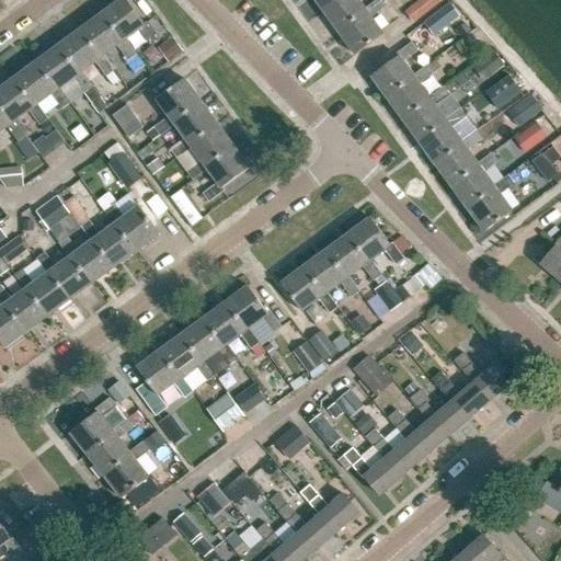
[(158,39),(147,24),(145,25),(126,0),(123,0),(102,15),(123,43),(125,41),(138,31),(149,46),(158,39)]
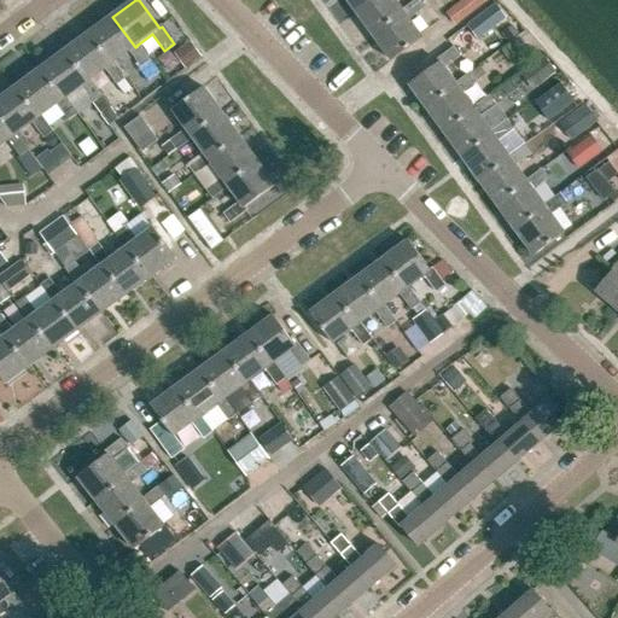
[(345,0),(355,13),(372,0),(345,0)]
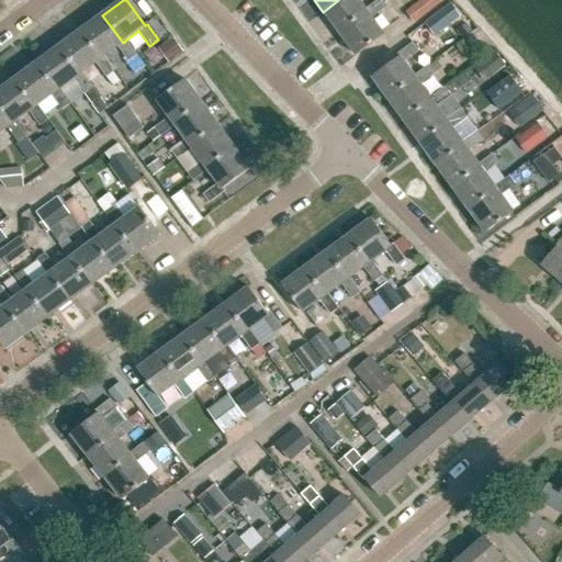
[(338,0),(323,12),(339,34),(369,12),(367,10),(359,0),(338,0)]
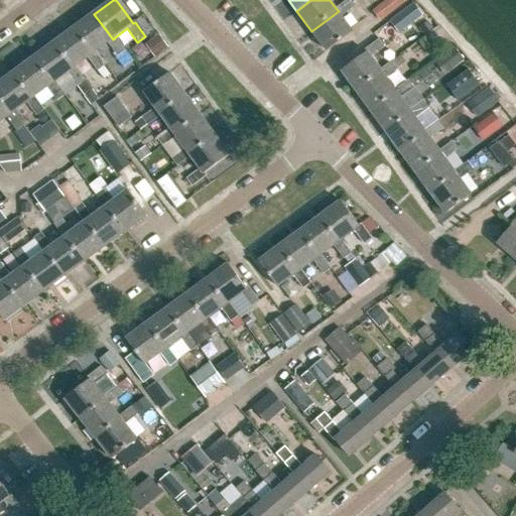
[(343,16),(355,7),(349,0),(337,9),(339,11),(311,31),(327,51),(354,32),(343,16)]
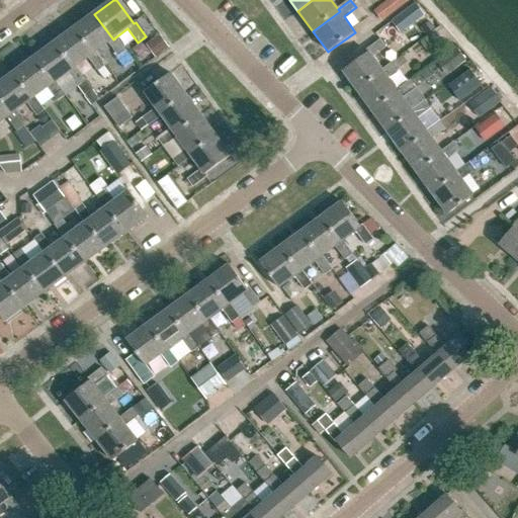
[(407,0),(389,0),(374,11),(381,21),(409,1),(407,0)]
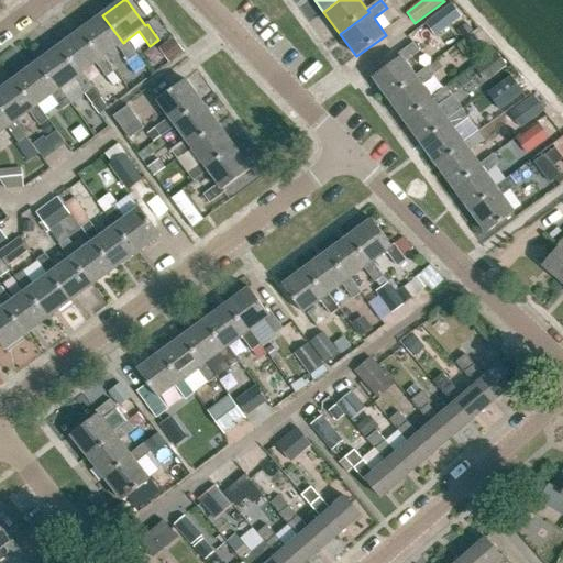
[(435,36),(462,17),(452,3),(426,24),(435,36)]
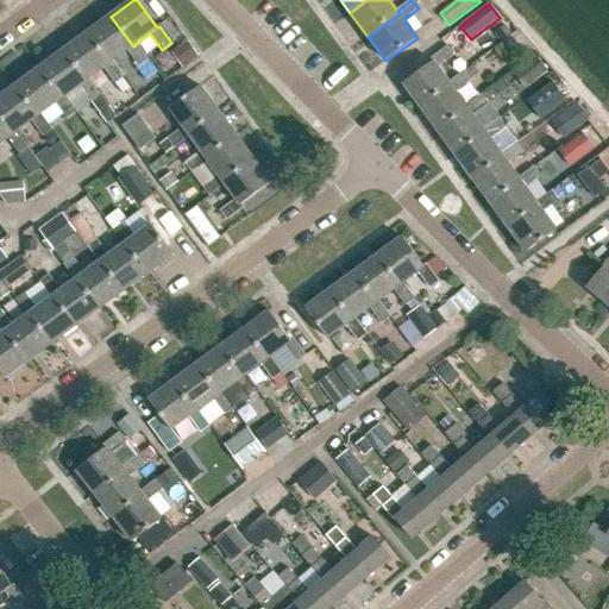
[(112,62),(126,51),(138,68),(148,61),(136,44),(133,46),(111,17),(87,33),(108,64),(112,62)]
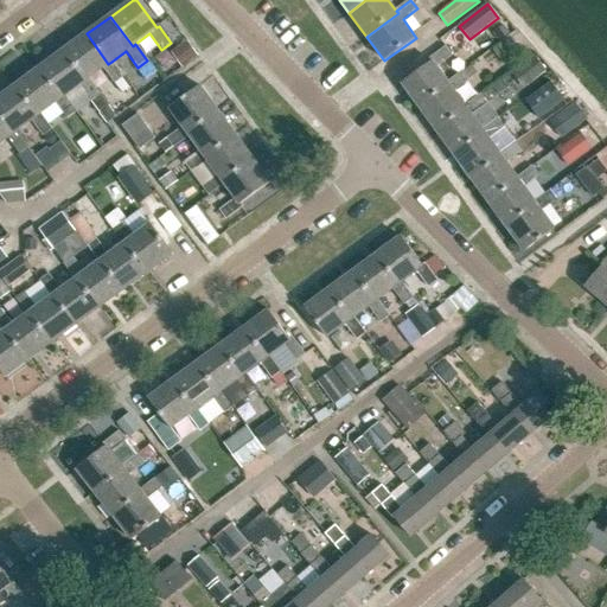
[(87,80),(102,69),(114,84),(123,77),(112,62),(108,64),(87,33),(63,51),(84,81),(87,80)]
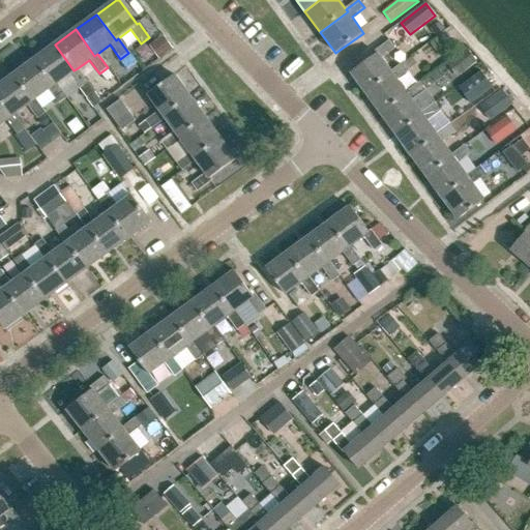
[(162,56),(173,48),(165,37),(154,46),(162,56)]
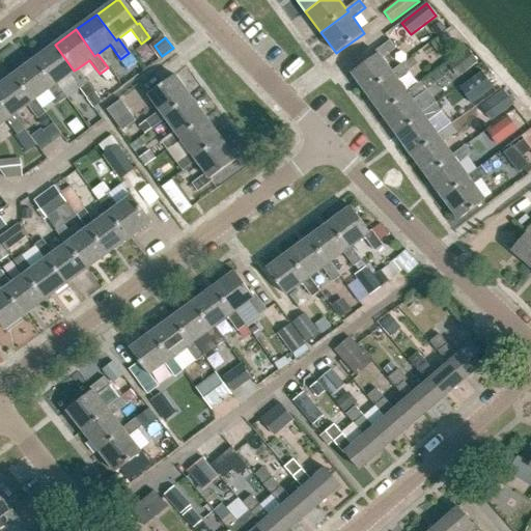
[(393,74),(391,71),(382,58),(395,48),(389,39),(374,51),(376,54),(351,73),(366,93),(393,74)]
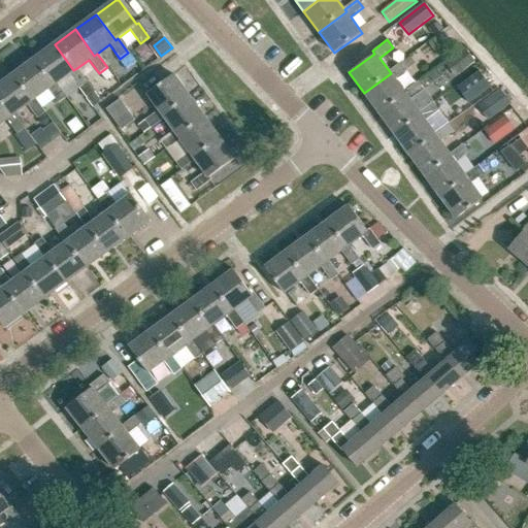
[(73,70),(55,44),(33,60),(53,86),(55,84),(68,74),(78,89),(86,83),(75,69),(73,70)]
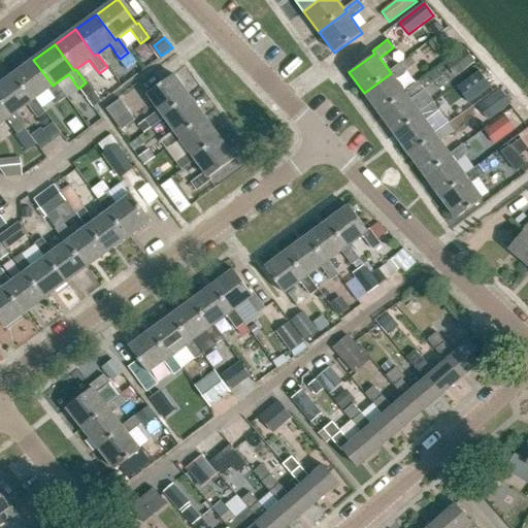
[(456,78),(476,64),(465,48),(452,59),(446,63),(456,78)]
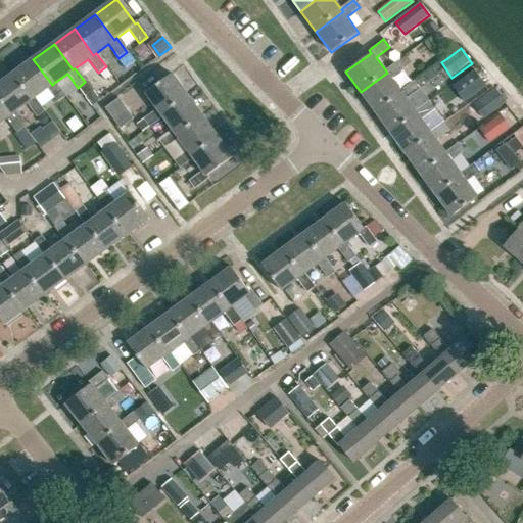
[(126,66),(133,62),(127,54),(120,59),(125,67),(126,66)]
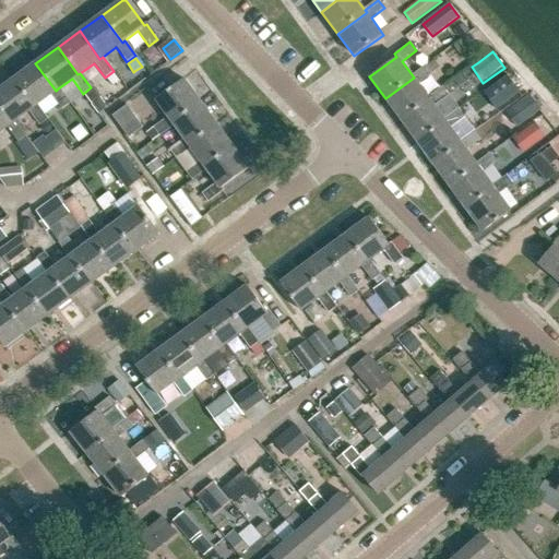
[(58,88),(56,91),(35,63),(13,80),(34,107),(36,105),(50,95),(60,110),(61,109),(68,105),(69,104),(58,88)]
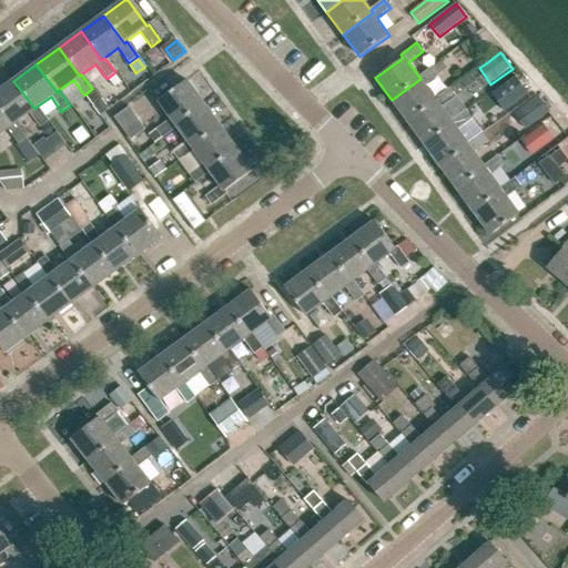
[(435,98),(425,84),(439,74),(433,66),(418,75),(421,79),(392,100),(408,122),(437,101),(435,98)]
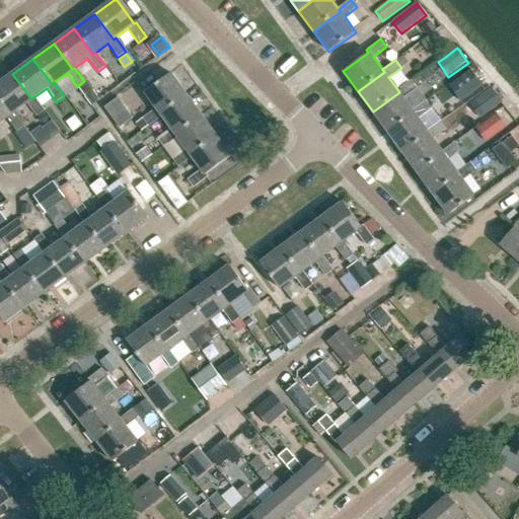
[(460,100),(480,85),(470,71),(450,86),(460,100)]
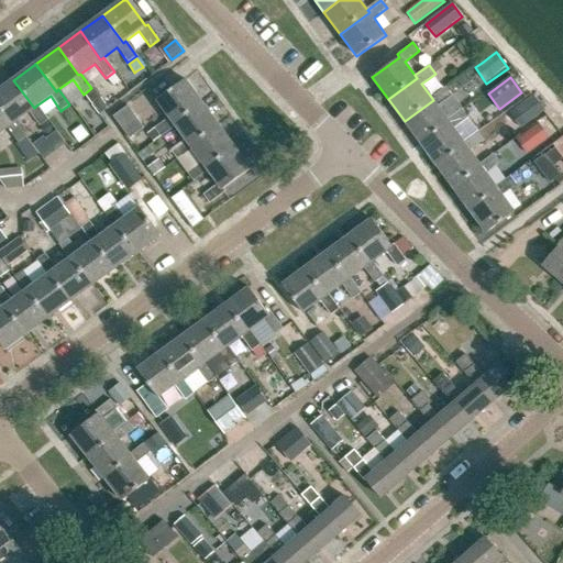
[(34,108),(13,80),(0,89),(0,109),(11,124),(15,121),(28,112),(39,127),(47,121),(36,106),(34,108)]
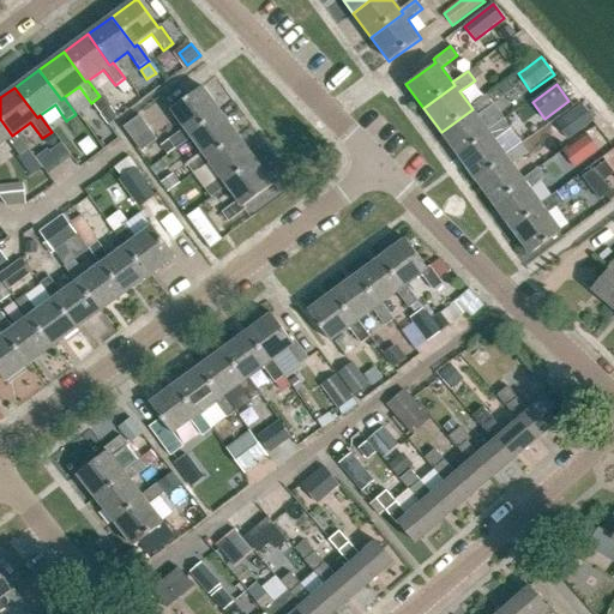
[(188,136),(218,113),(202,89),(170,112),(184,130),(168,140),(175,150),(191,139),(188,136)]
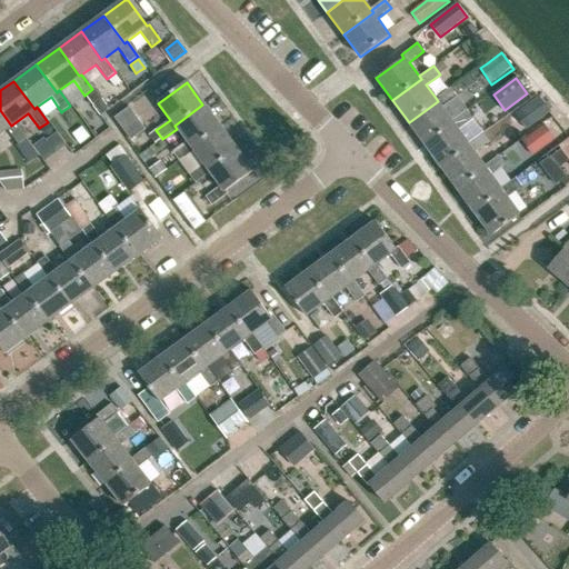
[(452,121),(442,107),(457,97),(450,88),(436,98),(438,101),(409,122),(425,145),(455,123),(452,121)]
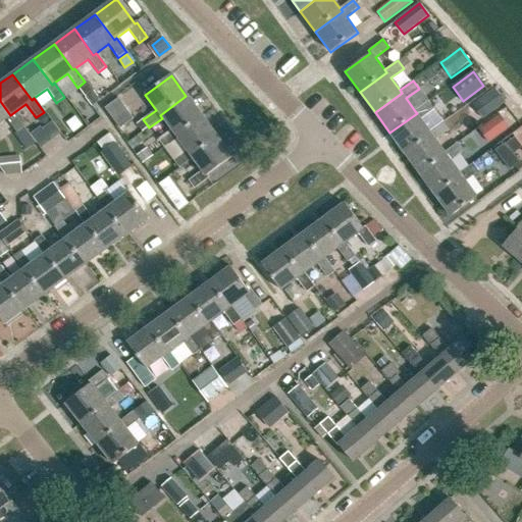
[(85,82),(77,88),(85,97),(92,92),(85,82)]
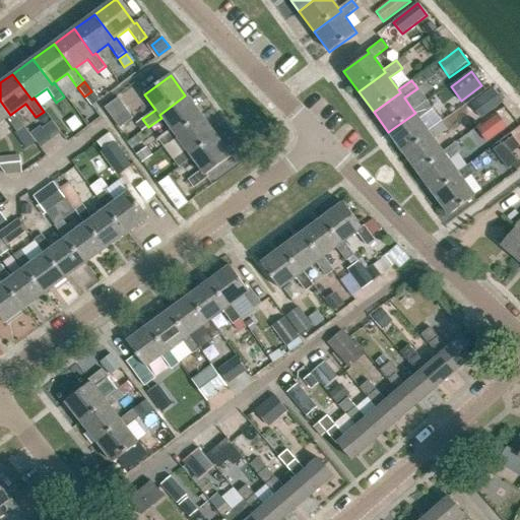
[(485,115),(502,103),(492,89),(475,102),(485,115)]
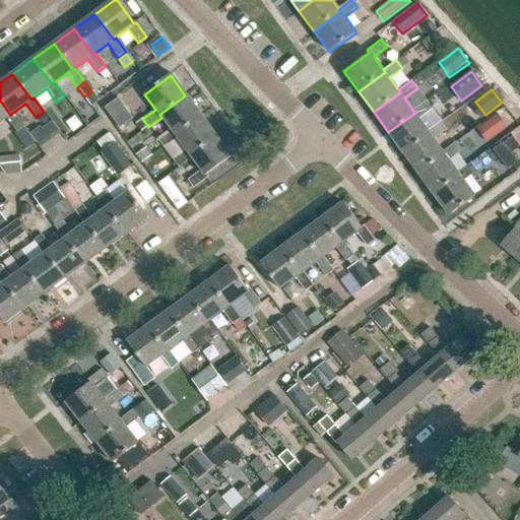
[(174,135),(200,116),(185,95),(159,115),(161,118),(171,130),(157,139),(163,147),(176,138),(174,135)]
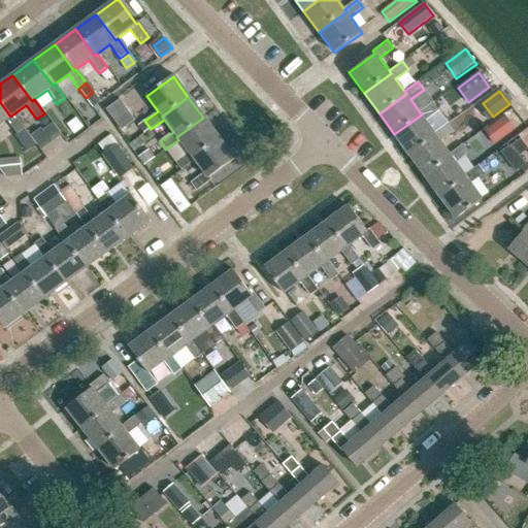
[(440,97),(433,102),(439,110),(447,104),(440,97)]
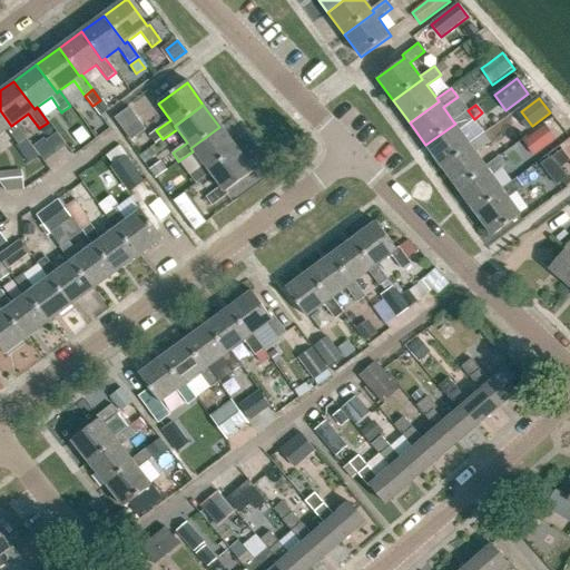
[(115,119),(131,141),(146,130),(129,108),(115,119)]
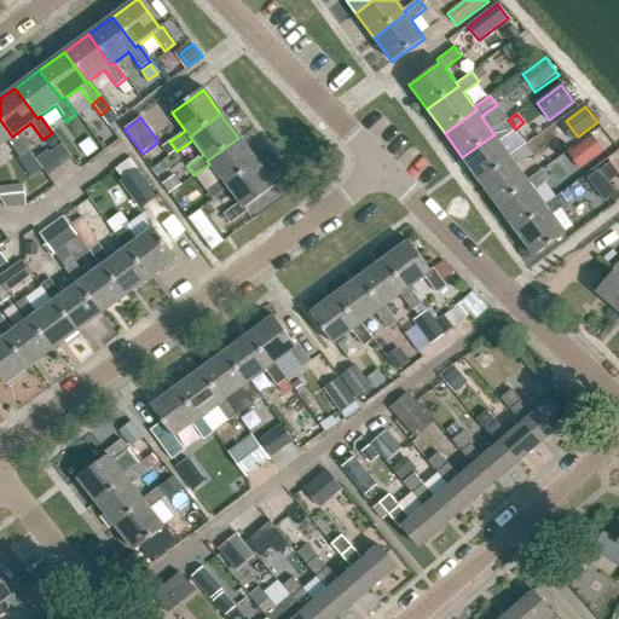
[(0,146),(6,142),(18,157),(29,150),(17,133),(12,137),(0,120),(0,146)]
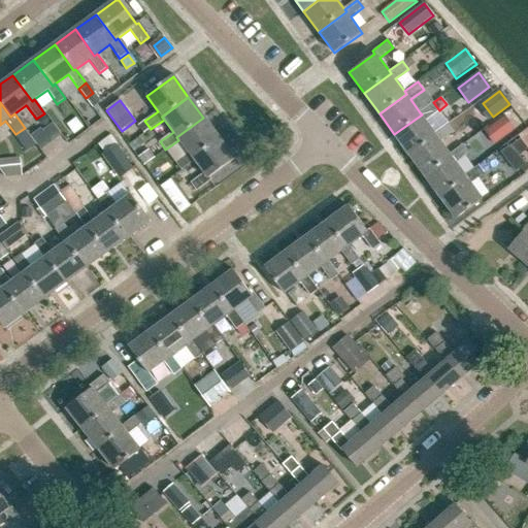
[(435,133),(426,120),(439,110),(433,102),(420,112),(422,114),(394,134),(409,155),(437,135),(435,133)]
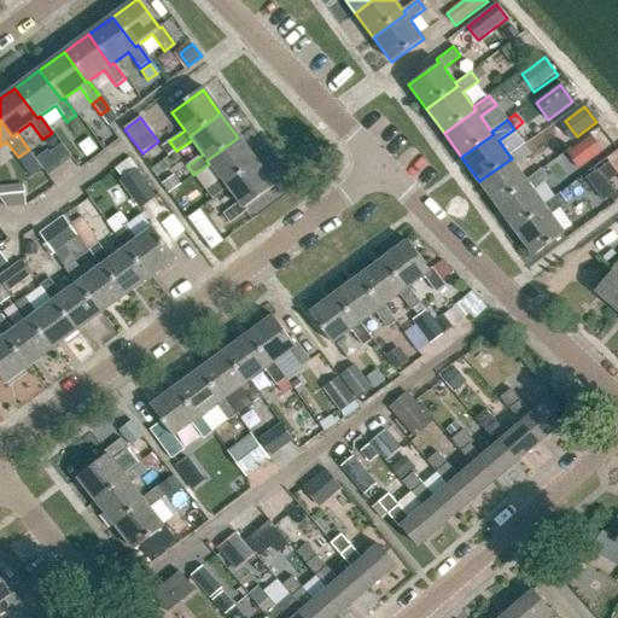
[(592,135),(567,153),(579,169),(602,151),(592,135)]
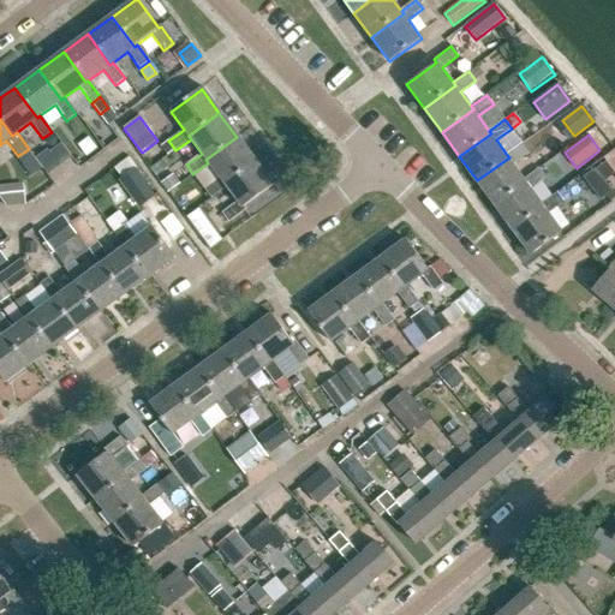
[(237,137),(206,160),(208,163),(192,174),(212,199),(227,187),(224,184),(254,161),(237,137)]
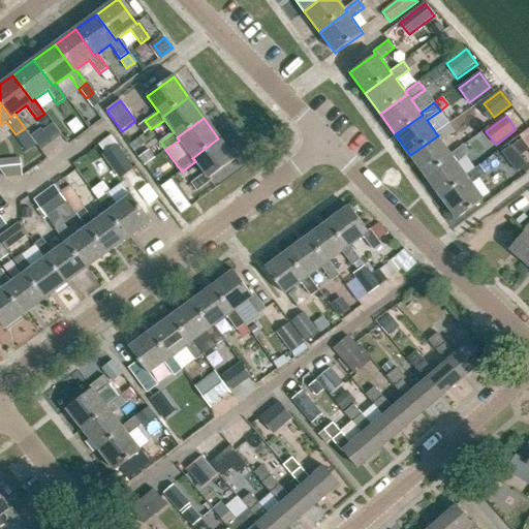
[(452,154),(442,142),(456,131),(449,124),(436,133),(438,135),(410,155),(426,176),(453,156),(452,154)]
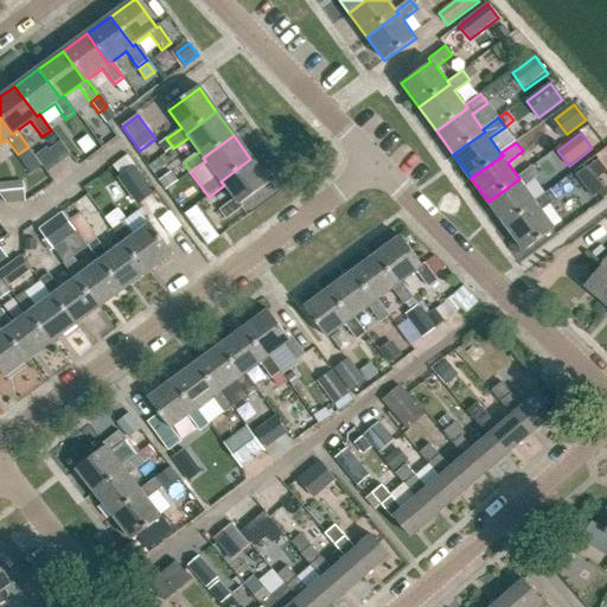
[(268,183),(250,159),(221,181),(224,185),(234,199),(219,210),(225,219),(242,208),(240,204),(268,183)]
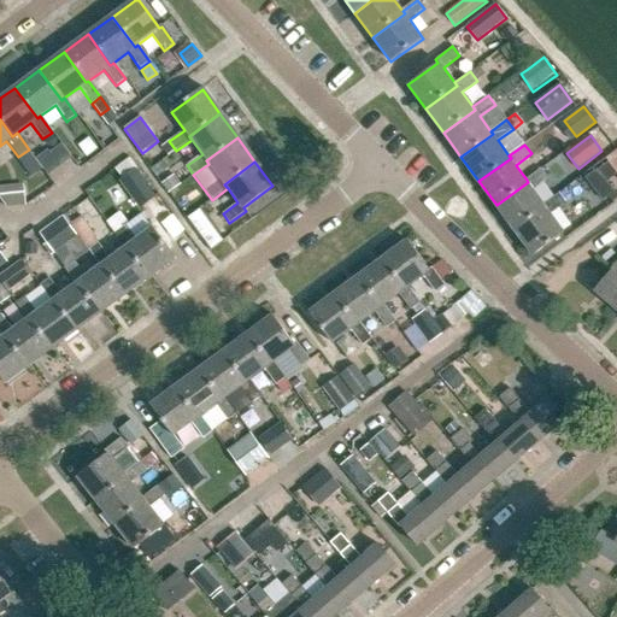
[(616,175),(616,174),(607,162),(599,169),(607,181),(609,182),(616,175)]
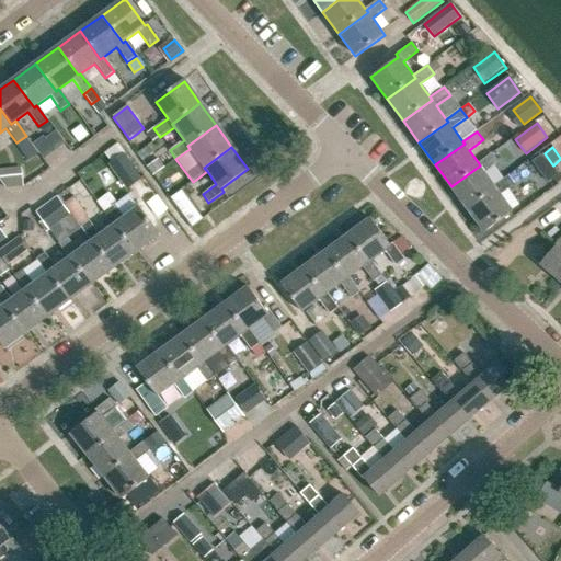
[(109,164),(127,191),(144,180),(124,153),(109,164)]
